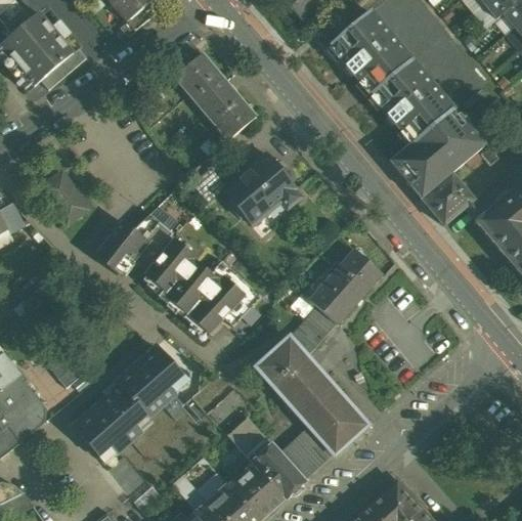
[(0,0),(0,14),(17,0),(0,0)]
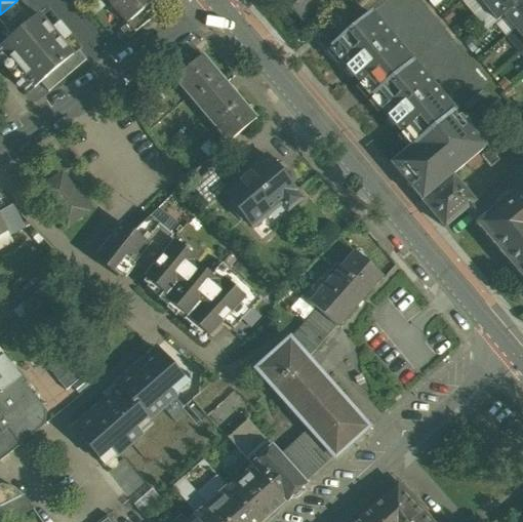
[(17,0),(0,14),(0,17),(6,26),(25,9),(17,0)]
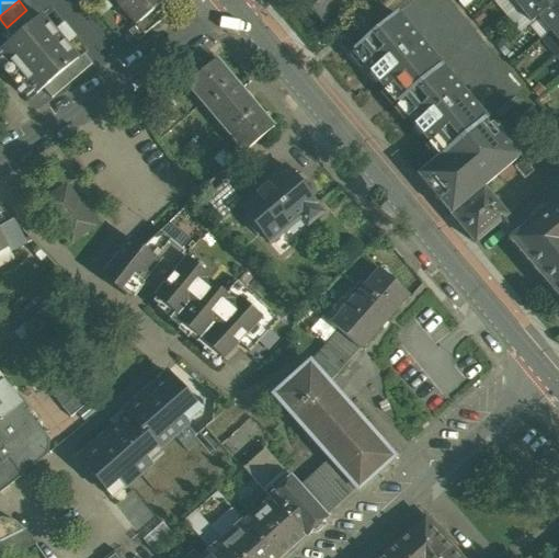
[(117,0),(137,23),(163,1),(164,0),(117,0)]
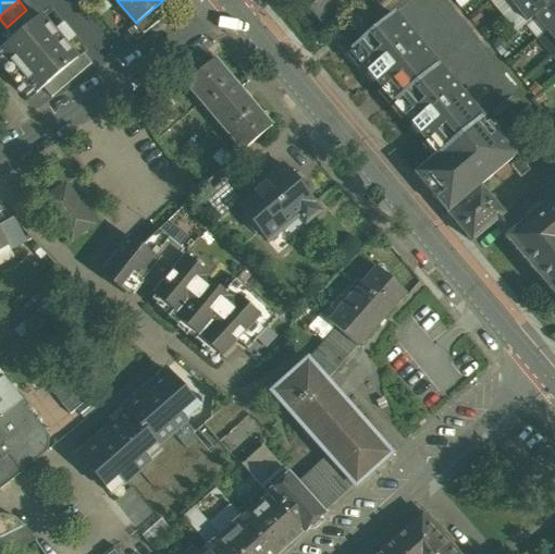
[(535,14),(553,0),(520,0),(516,4),(529,20),(535,14)]
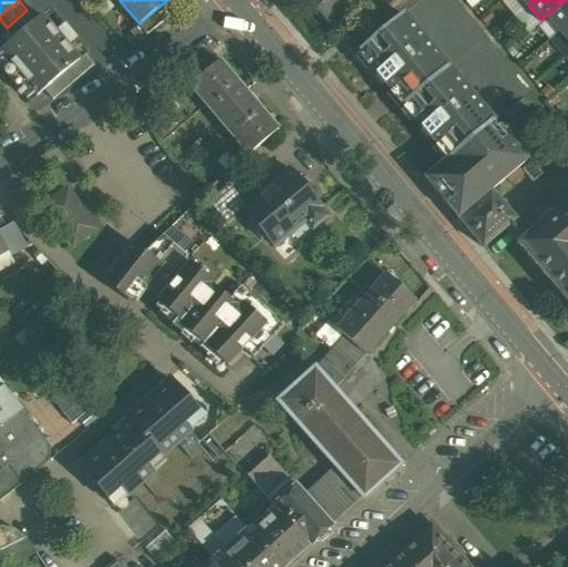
[(566,0),(548,15),(561,30),(567,25),(567,0),(566,0)]
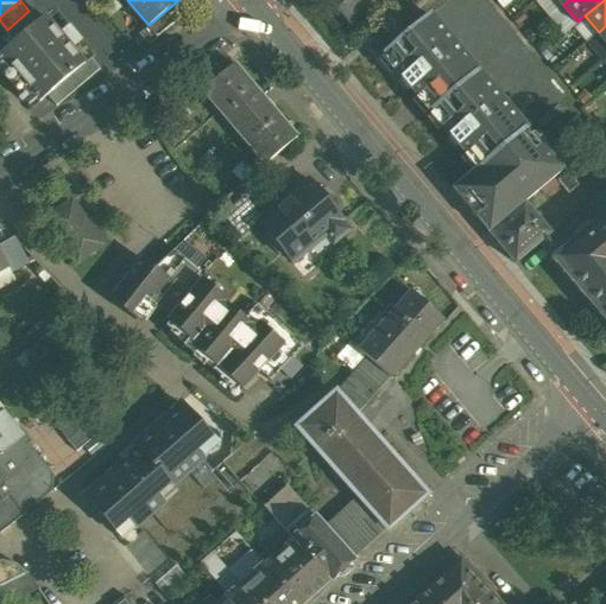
[(187,12),(177,1),(149,25),(140,32),(150,43),(187,12)]
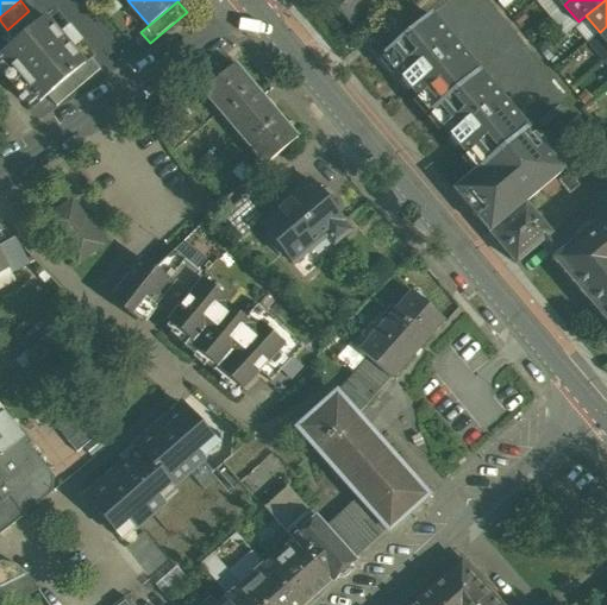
[(29,11),(7,30),(17,41),(38,21),(29,11)]
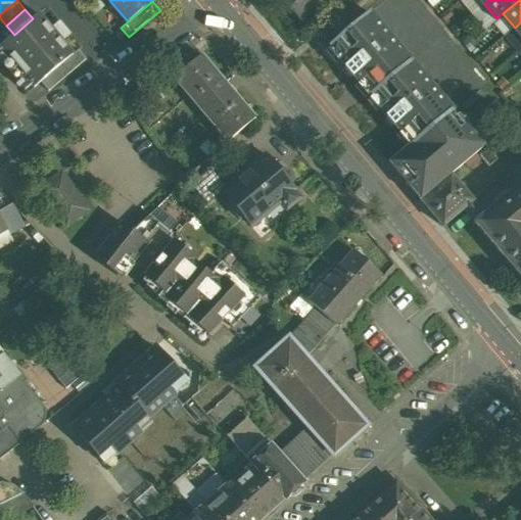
[(371,10),(330,45),(372,94),(413,60),(371,10)]
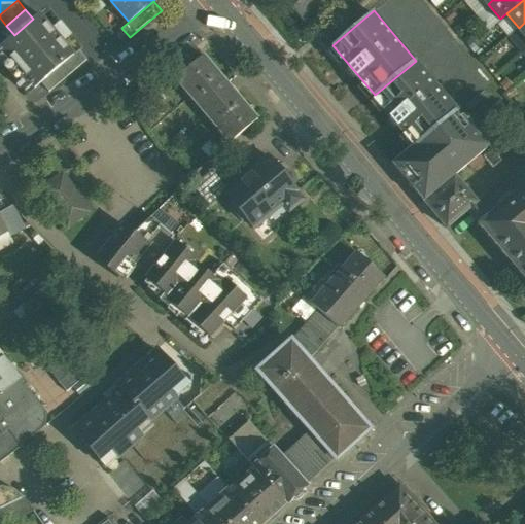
[(56,30),(40,12),(33,19),(14,35),(1,45),(36,86),(42,80),(75,53),(63,38),(67,34),(60,26),(56,30)]
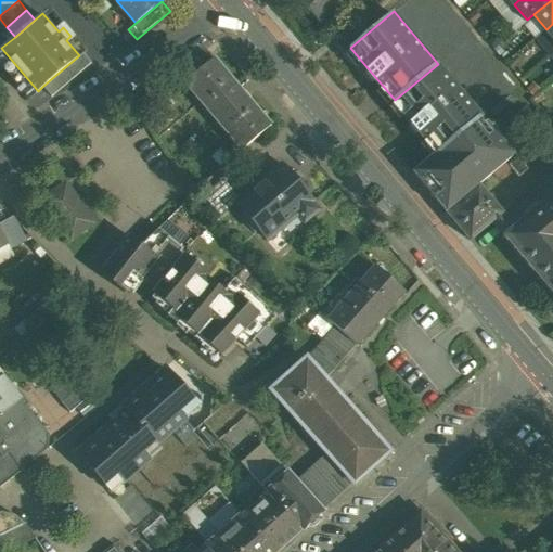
[(79,55),(44,85),(53,94),(93,61),(85,51),(79,55)]
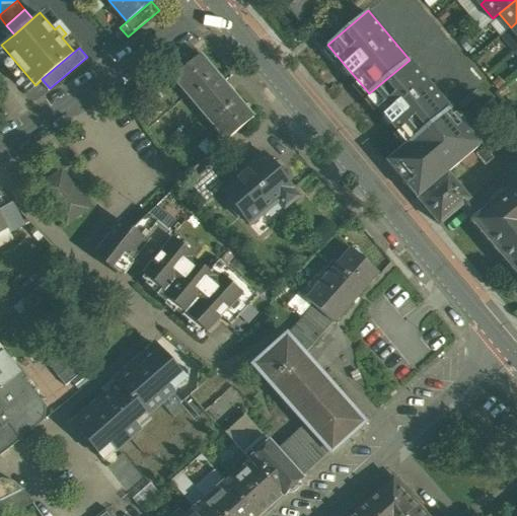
[(232,91),(222,79),(223,78),(202,53),(173,76),(227,138),(254,116),(233,90),(232,91)]
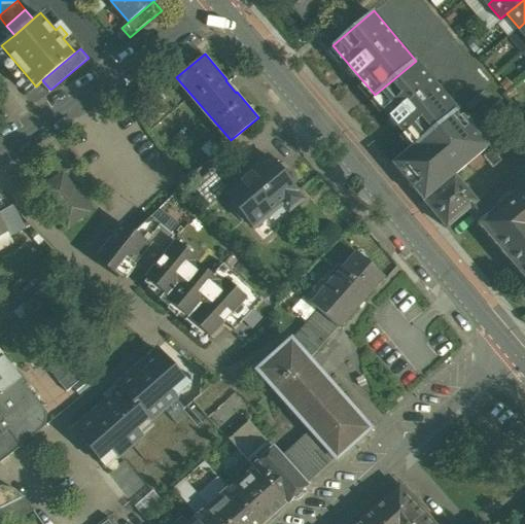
[(457,110),(416,61),(375,95),(415,143),(416,144),(457,110)]
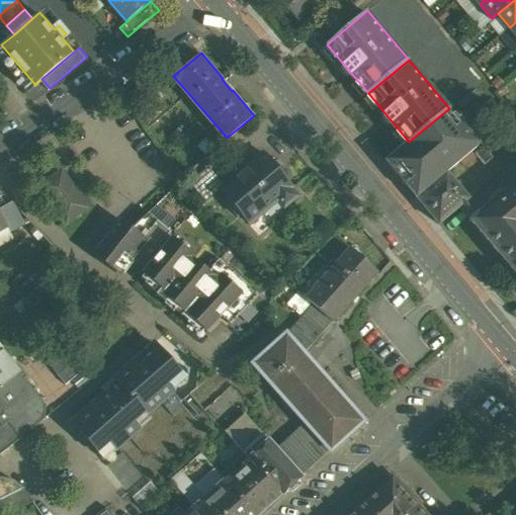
[(449,108),(409,142),(408,141),(395,153),(425,189),(448,171),(480,144),(449,108)]
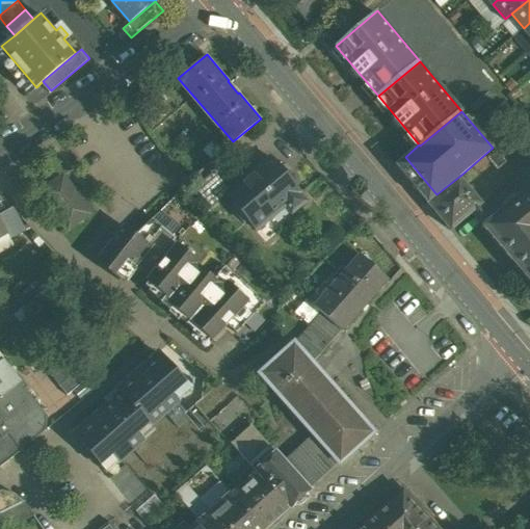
[(271,156),(228,193),(258,229),(286,205),(293,213),(308,200),(301,191),(271,156)]
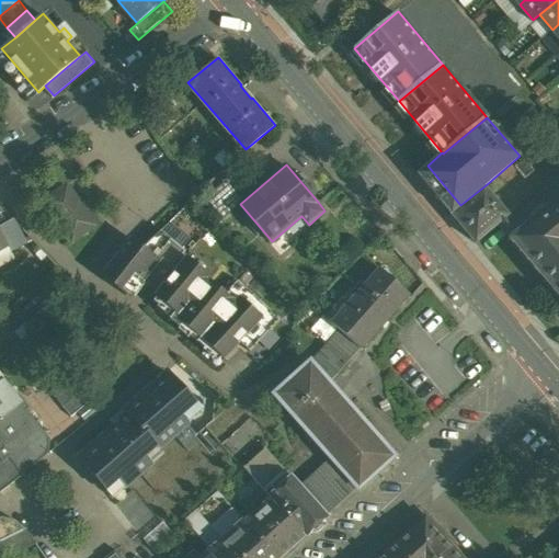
[(78,236),(100,221),(69,177),(48,191),(78,236)]
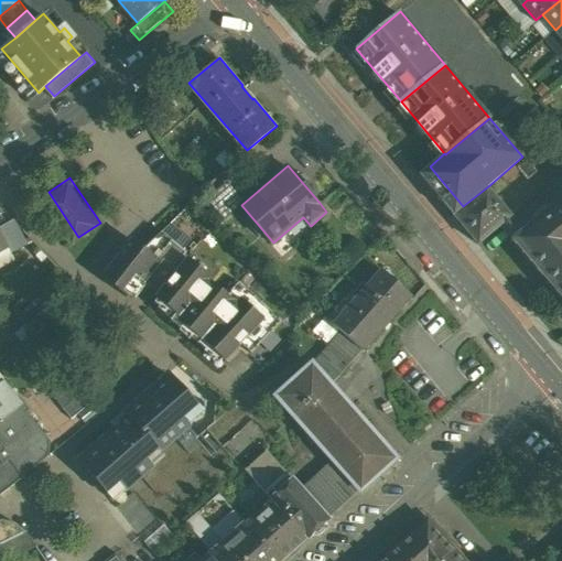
[(512,215),(488,186),(463,206),(455,214),(479,243),(501,224),(511,216),(512,215)]
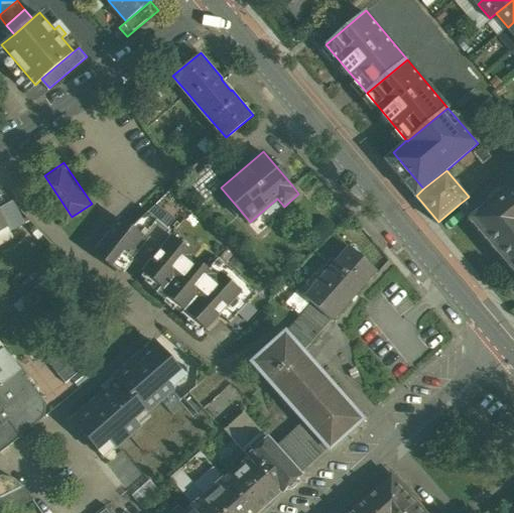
[(513,180),(480,211),(468,198),(459,205),(513,270),(513,180)]
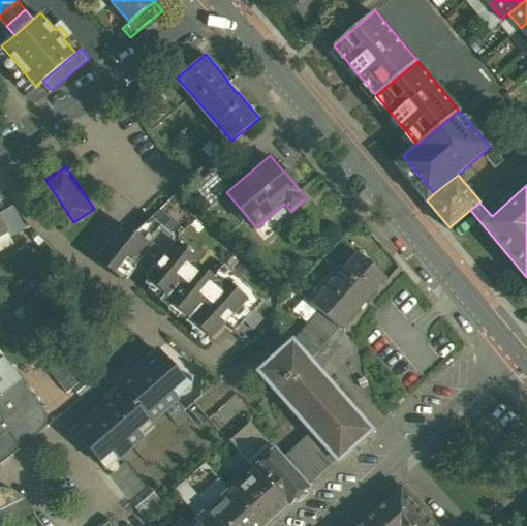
[(27,227),(14,206),(0,213),(0,216),(8,230),(7,230),(10,237),(27,227)]
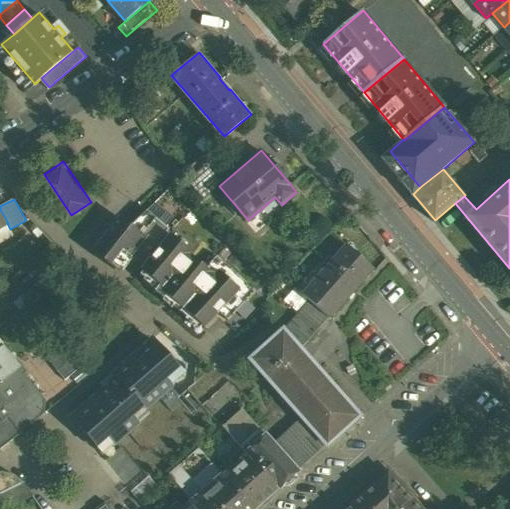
[(171,228),(148,208),(131,224),(144,234),(129,252),(144,266),(171,233),(168,231),(171,228)]
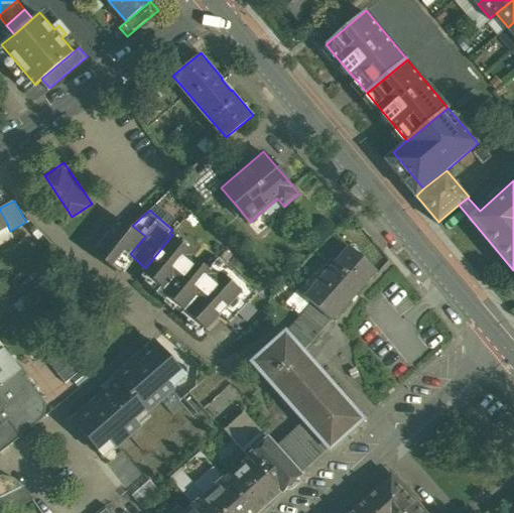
[(121,218),(94,252),(118,270),(130,254),(145,236),(132,226),(121,218)]
